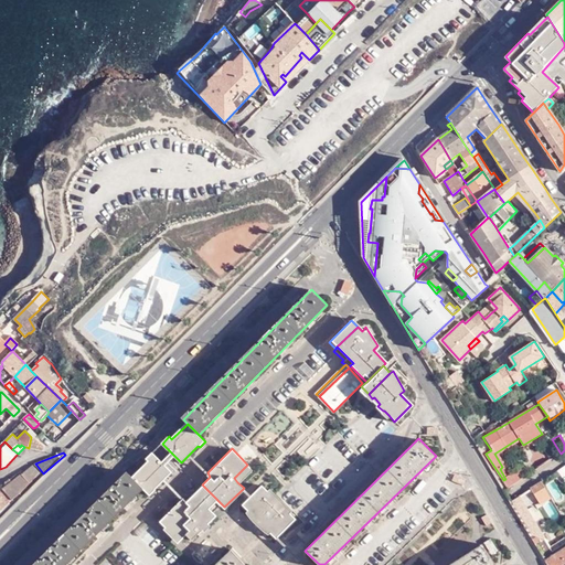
[(148,461),(131,477),(144,488),(150,496),(158,488),(156,487),(171,472),(152,452),(145,459),(148,461)]
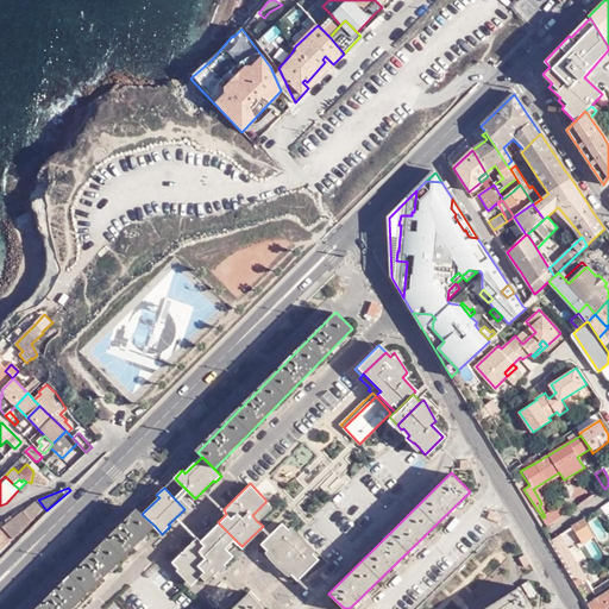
[(252,515),(256,520),(270,504),(267,501),(252,515)]
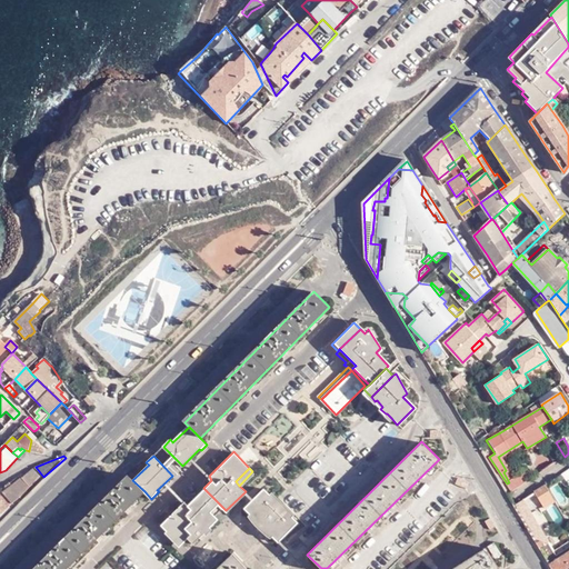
[(508,493),(536,476),(530,468),(512,480),(509,482),(507,483),(503,486),(508,493)]
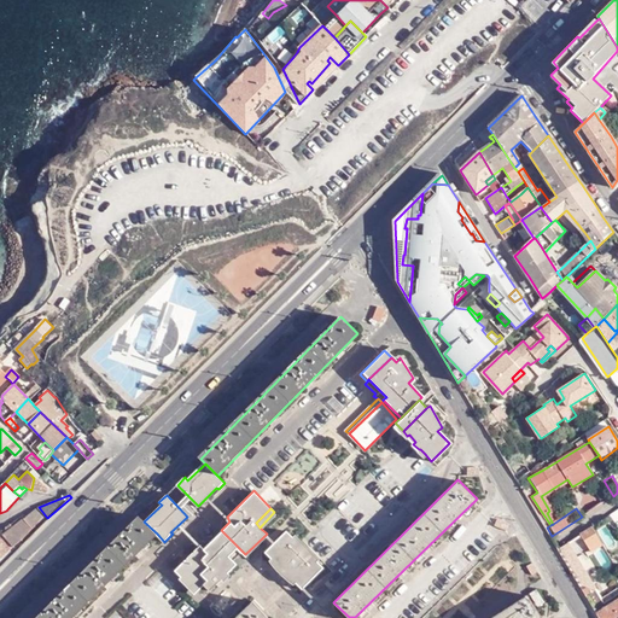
[(36,509),(24,519),(34,529),(45,518),(36,509)]
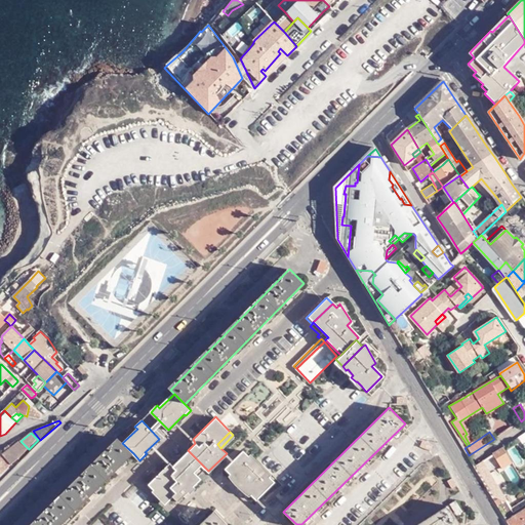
[(61,524),(133,453),(122,443),(118,438),(31,524),(61,524)]
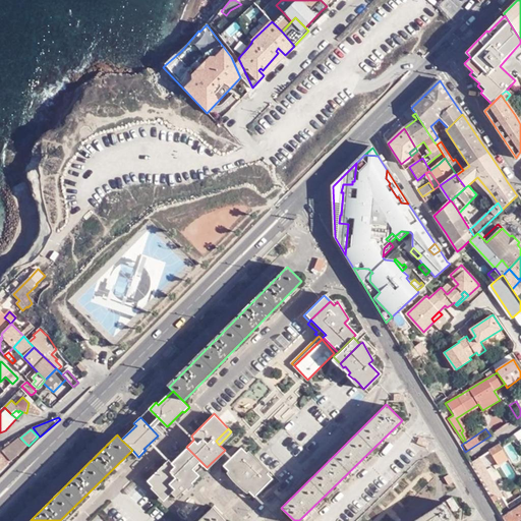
[(15,442),(11,445),(19,454),(29,446),(20,438),(15,442)]
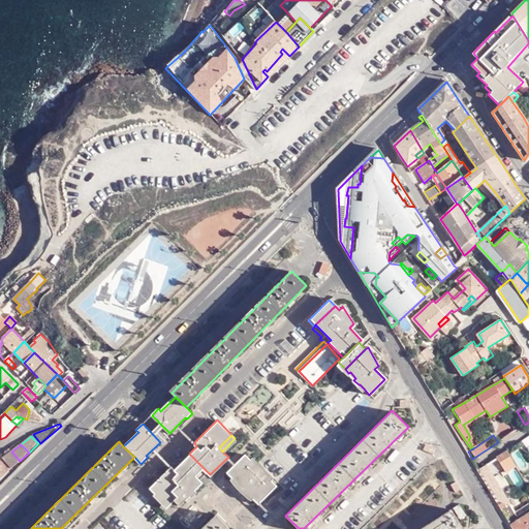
[(10,449),(2,456),(4,458),(11,452),(10,449)]
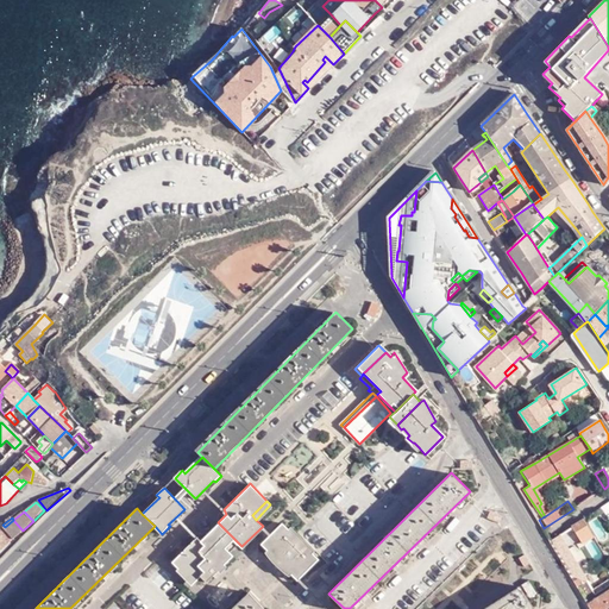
[(594,535),(583,519),(576,523),(571,526),(582,542),(594,535)]
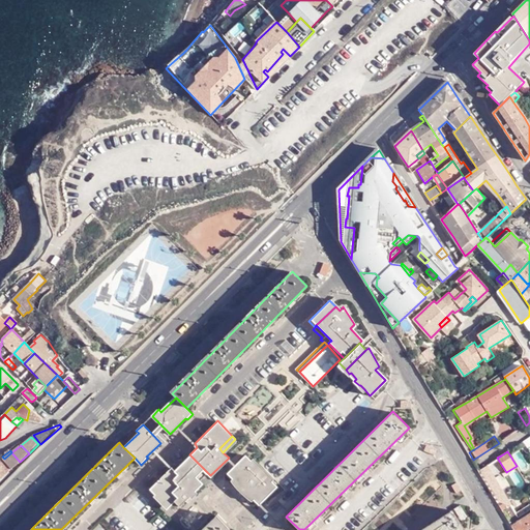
[(4,459),(12,469),(20,462),(11,452),(4,459)]
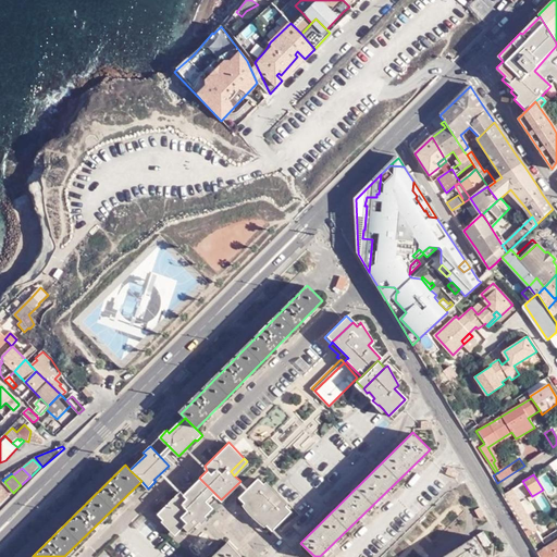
[(212,500),(218,496),(199,478),(195,482),(190,485),(209,505),(212,500)]
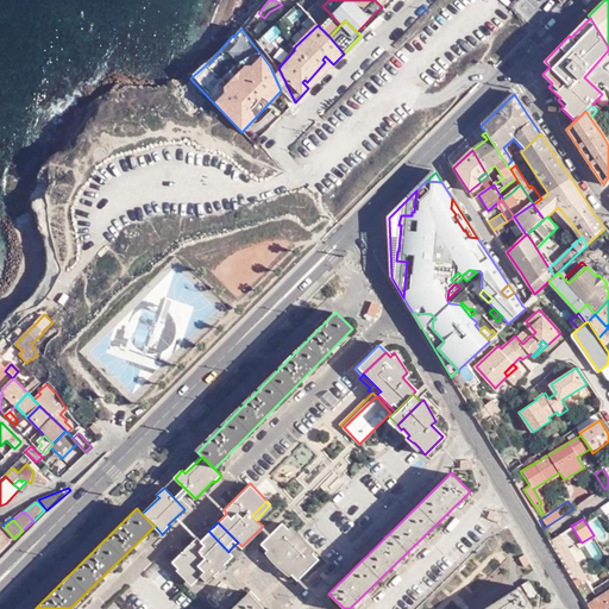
[(280,562),(293,573),(299,579),(319,560),(313,554),(305,546),(295,537),(288,529),(281,522),(261,541),(268,548),(280,562)]
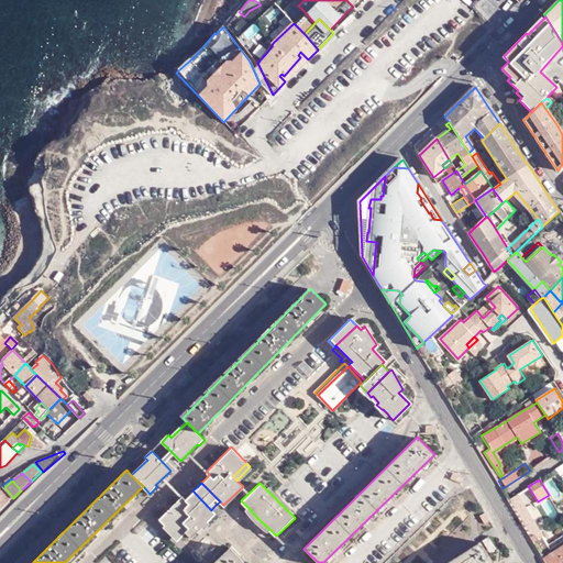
[(269,486),(266,489),(273,496),(276,493),(269,486)]
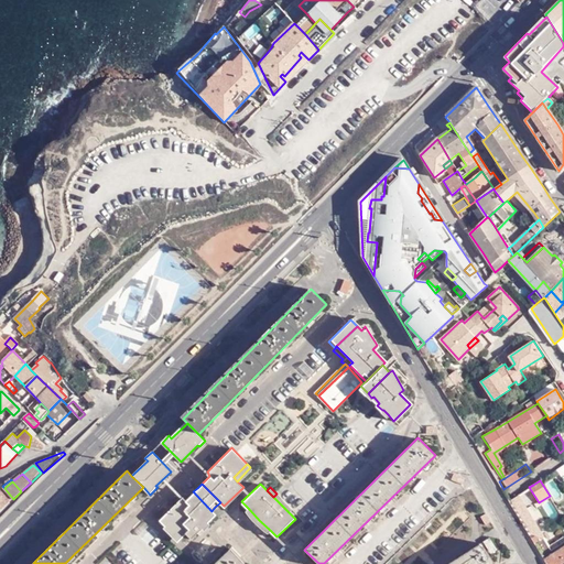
[(0,510),(13,499),(4,488),(0,491),(0,510)]
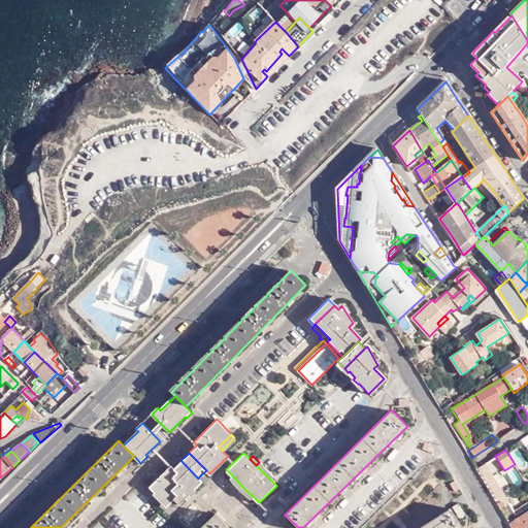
[(201,481),(198,479),(180,460),(173,467),(170,464),(150,485),(156,491),(157,490),(167,502),(171,498),(177,503),(201,481)]
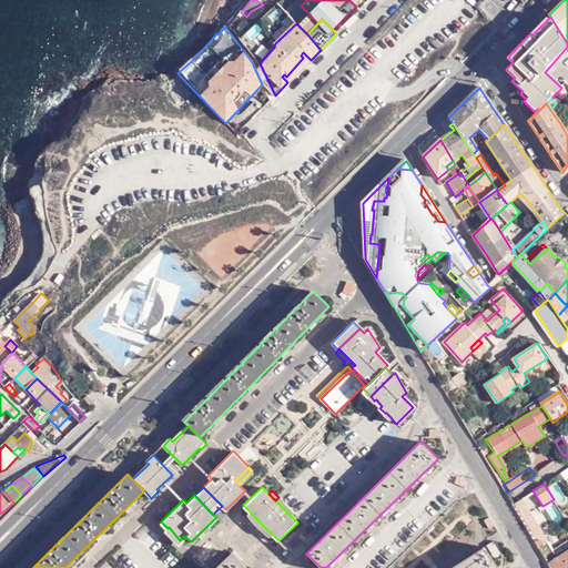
[(284,509),(288,506),(279,497),(275,500),(284,509)]
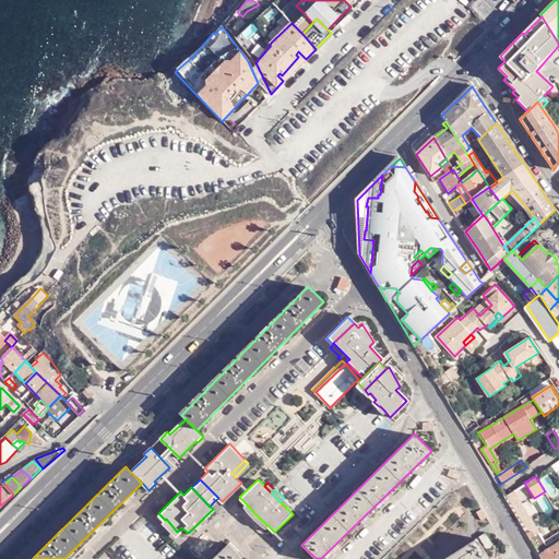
[(504,497),(527,534),(535,528),(528,518),(521,504),(512,491),(504,497)]
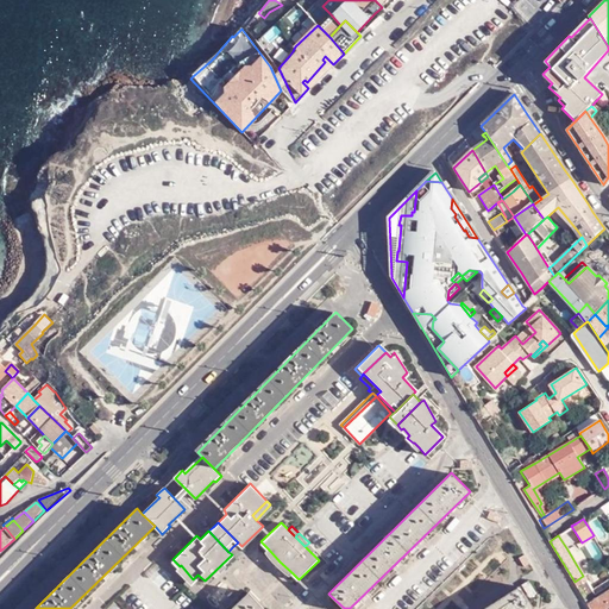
[(305,546),(313,554),(316,551),(309,542),(305,546)]
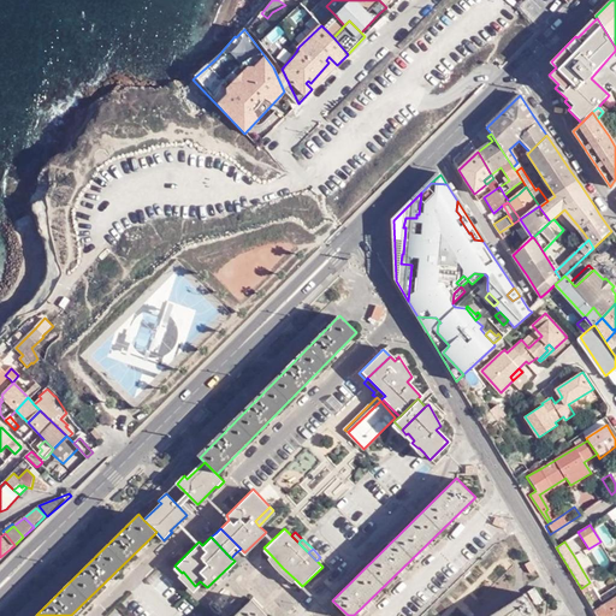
[(268,558),(279,572),(283,568),(271,555),(268,558)]
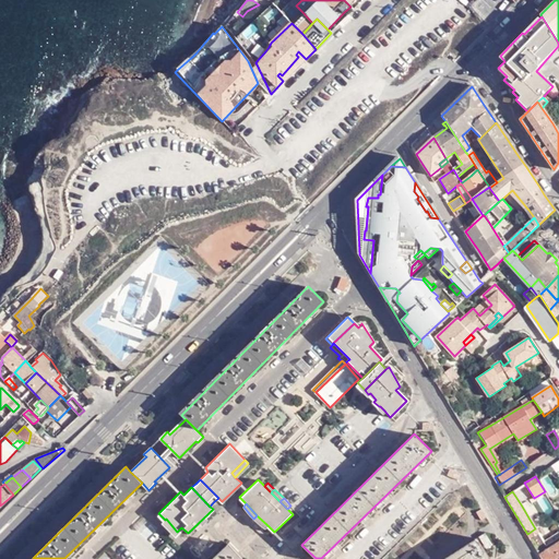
[(266,530),(269,526),(257,515),(253,519),(266,530)]
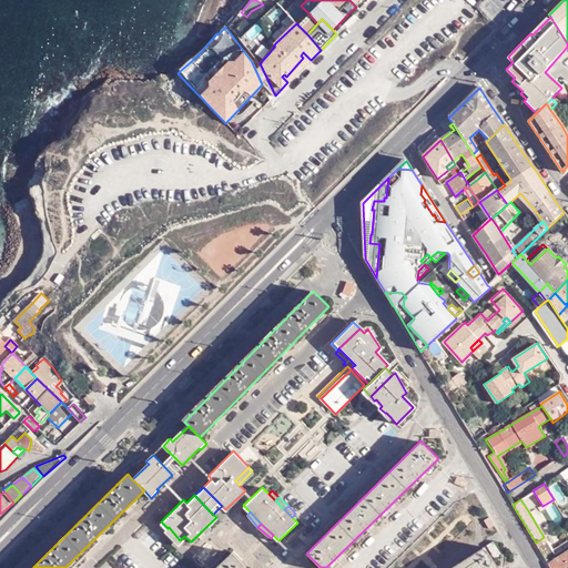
[(175,545),(180,540),(169,527),(168,528),(163,533),(175,545)]
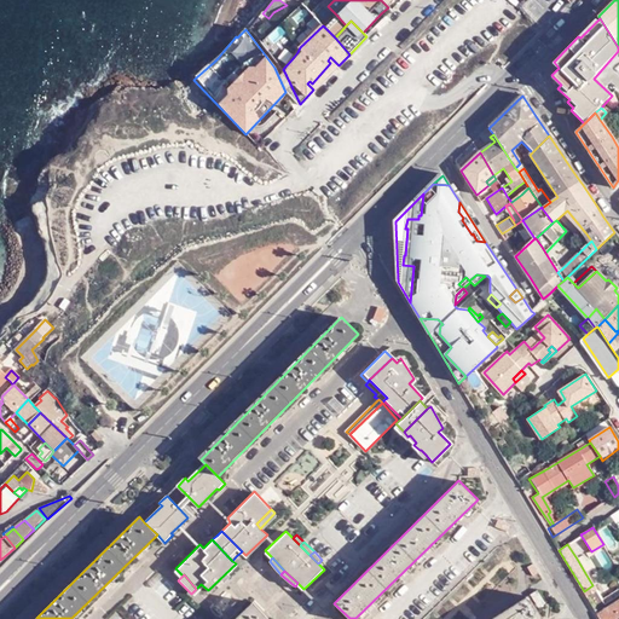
[(602,601),(593,585),(584,591),(590,602),(593,607),(600,602),(602,601)]
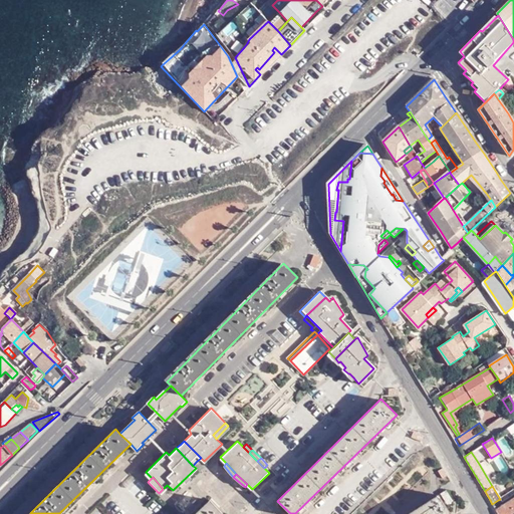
[(513,490),(500,499),(498,500),(492,504),(496,511),(498,513),(510,513),(511,513),(513,511),(513,490)]
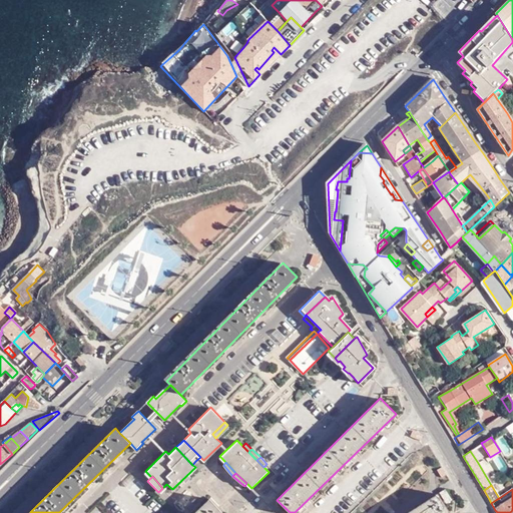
[(448,512),(449,512),(438,495),(408,512),(448,512)]
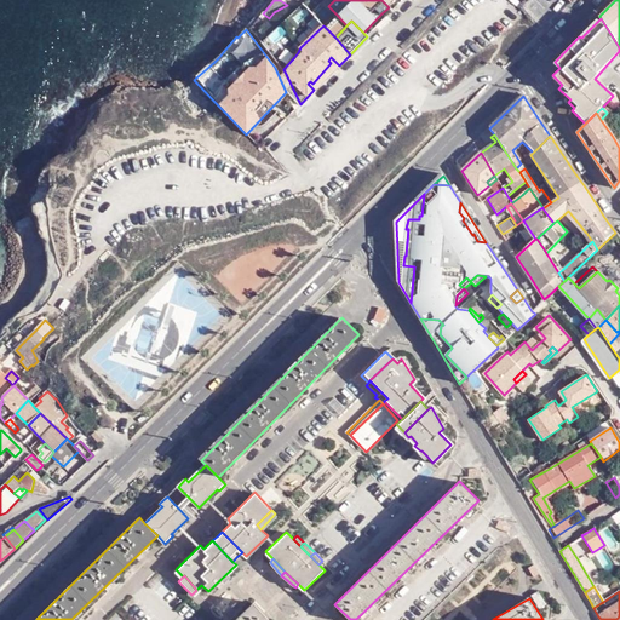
[(270,619),(253,603),(235,619),(270,619)]
